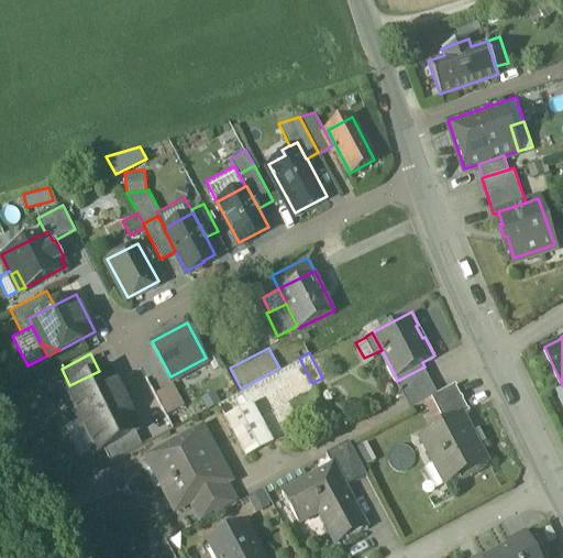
[(218,401),(245,453),(298,425),(283,398),(312,383),(299,358),(279,368),(241,389),(238,390),(227,396),(221,400),(218,401)]
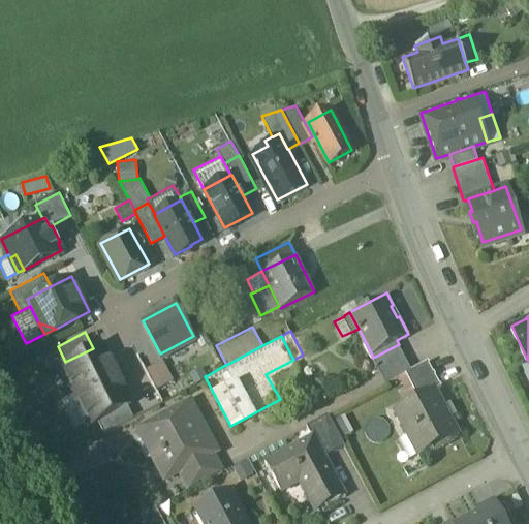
[(62,364),(75,391),(118,369),(111,355),(107,356),(101,343),(93,348),(65,362),(62,364)]
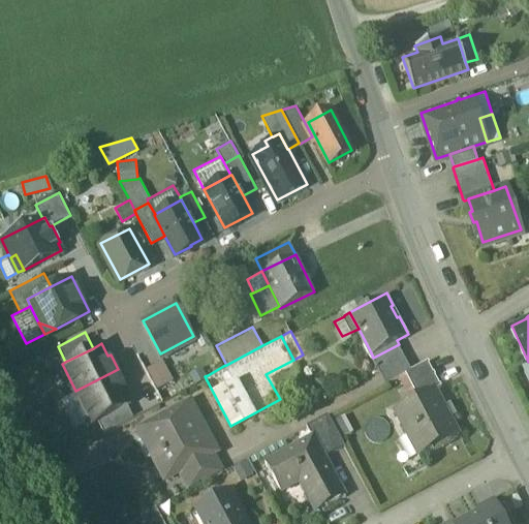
[(373,358),(379,369),(405,356),(399,344),(373,358)]
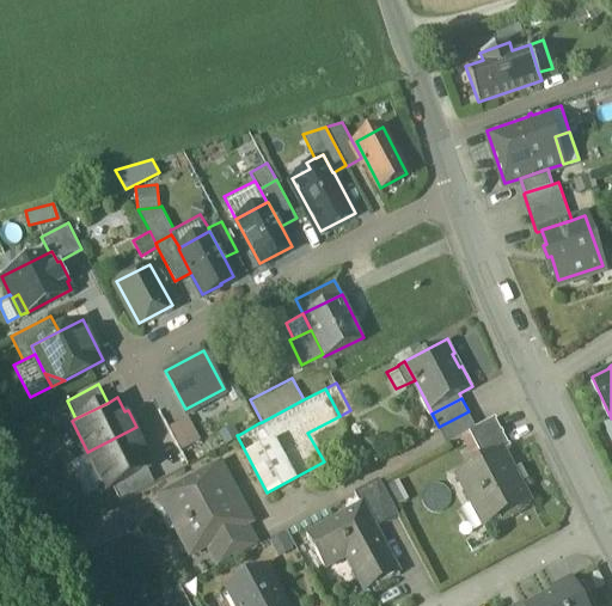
[(469,411),(439,427),(445,440),(469,428),(475,424),(469,411)]
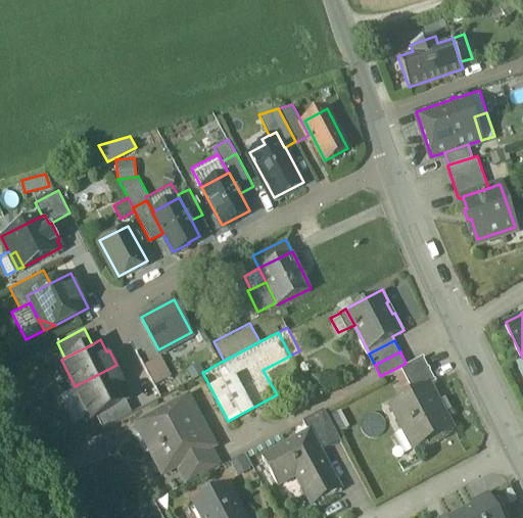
[(144,363),(154,381),(171,373),(160,354),(144,363)]
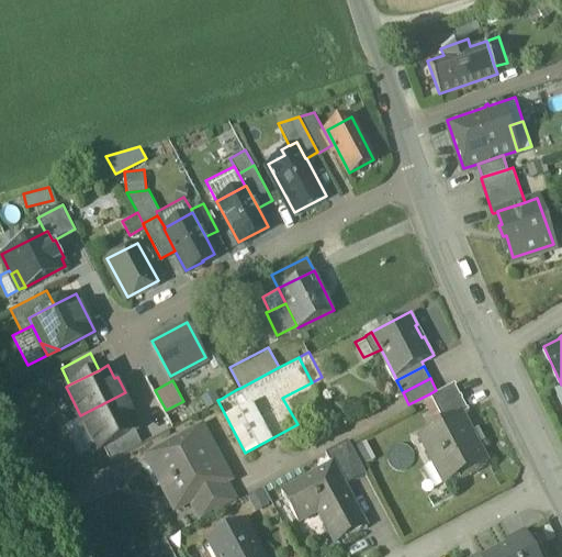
[(430,393),(444,420),(461,410),(462,411),(468,408),(453,381),(441,388),(436,390),(430,393)]
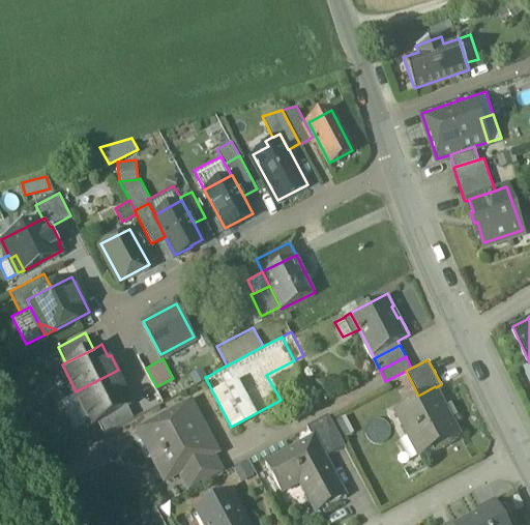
[(205,377),(208,376),(202,365),(188,372),(195,383),(205,377)]
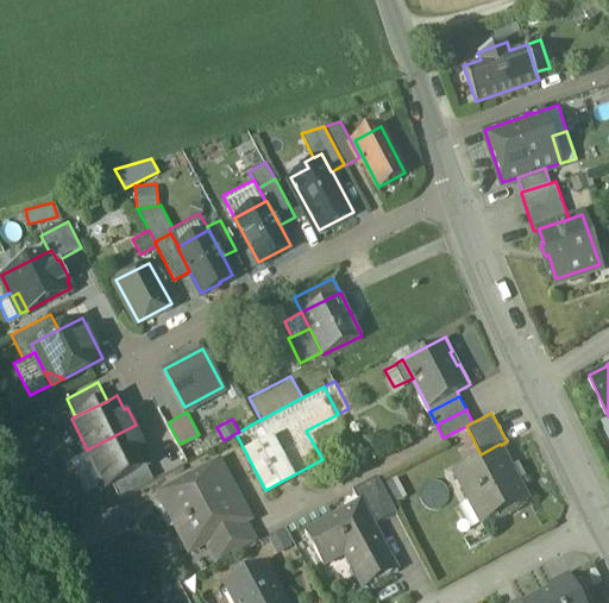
[(144,443),(136,425),(87,450),(104,484),(112,481),(146,464),(150,462),(140,444),(144,443)]
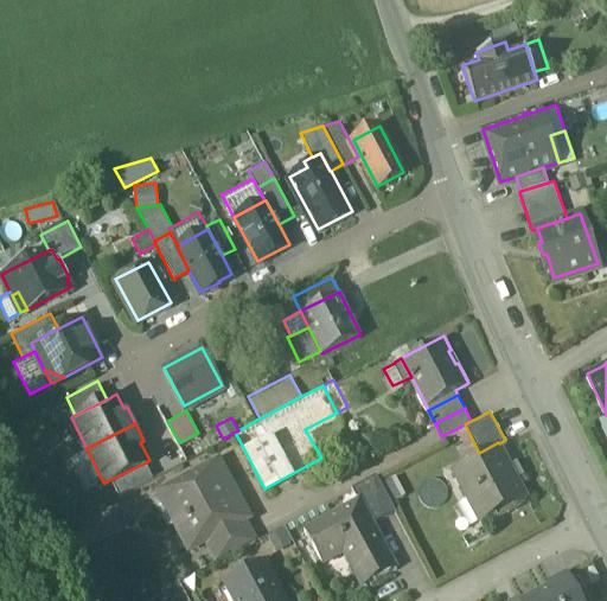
[(452,467),(479,522),(526,497),(499,443),(498,442),(479,453),(452,467)]
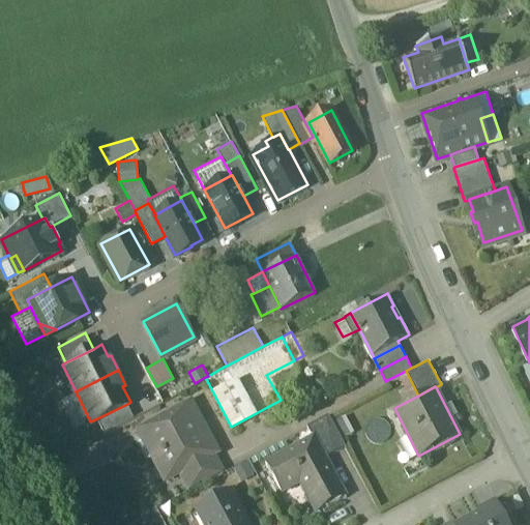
[(90,421),(76,391),(60,399),(76,429),(90,421)]
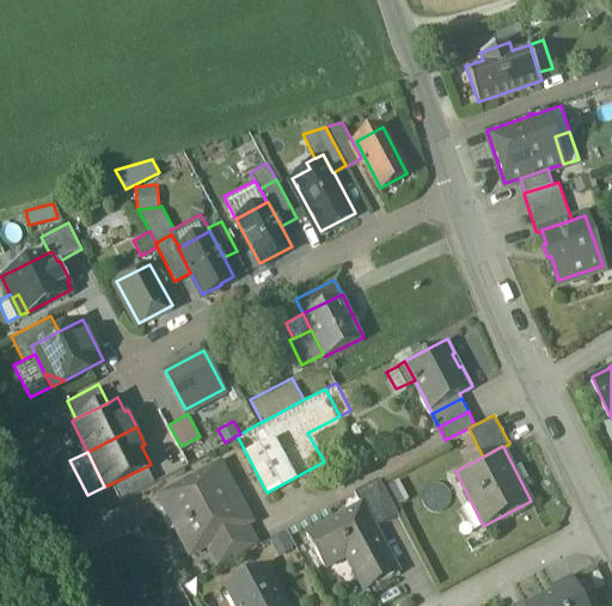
[(178,526),(191,550),(207,542),(245,521),(226,484),(230,483),(219,461),(169,489),(187,522),(178,526)]
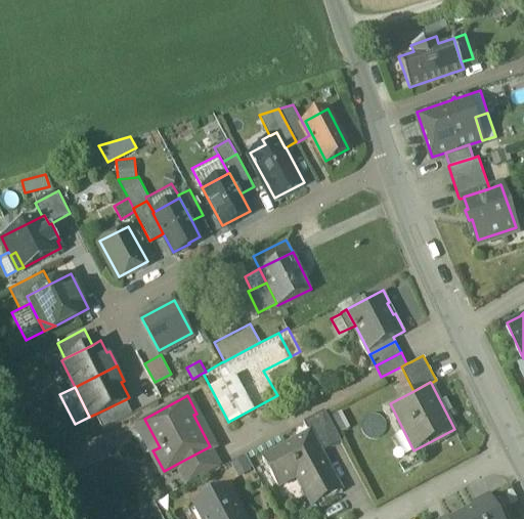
[(96,414),(102,426),(131,411),(126,399),(96,414)]
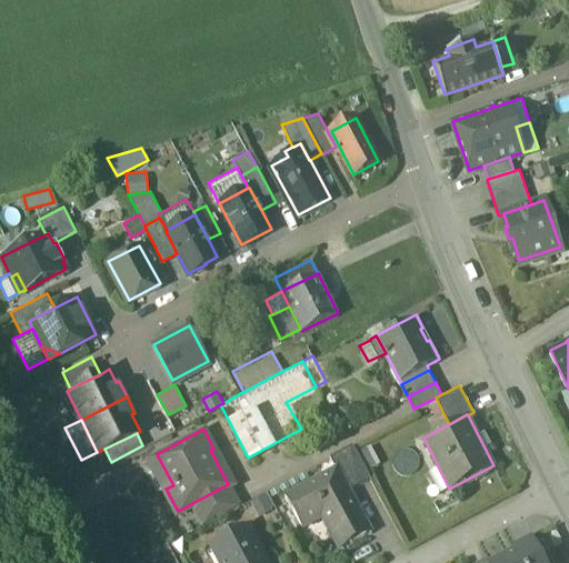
[(336,465),(347,486),(369,474),(352,443),(329,455),(335,466),(336,465)]
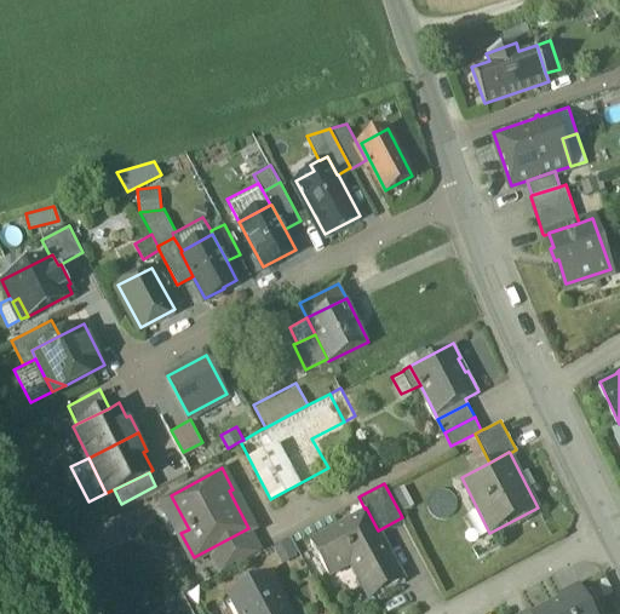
[(252,526),(233,489),(229,491),(248,528),(252,526)]
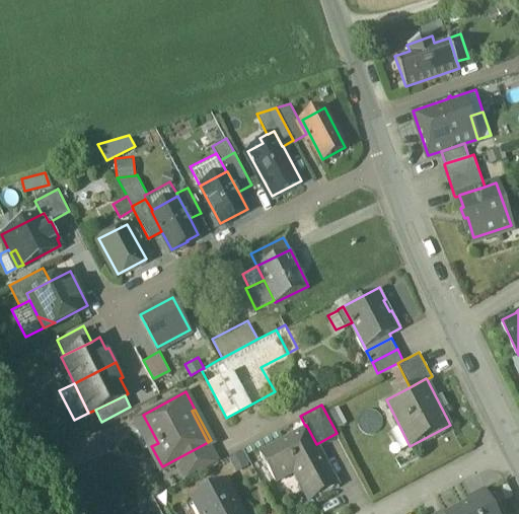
[(137,419),(151,446),(158,443),(143,415),(137,419)]
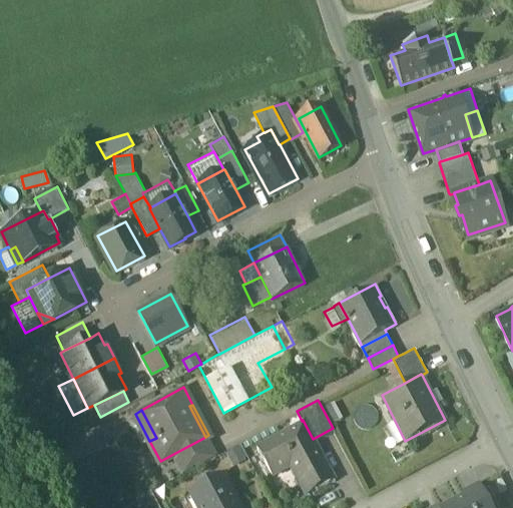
[(290,464),(304,490),(314,484),(316,488),(334,479),(313,439),(303,420),(302,421),(255,446),(271,474),(290,464)]
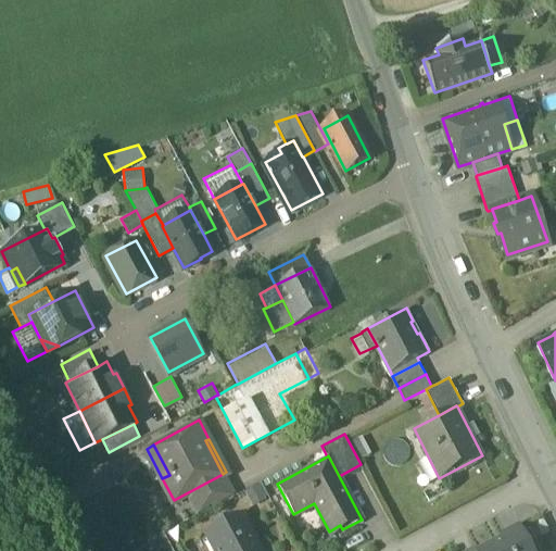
[(188,492),(199,512),(232,493),(223,474),(188,492)]
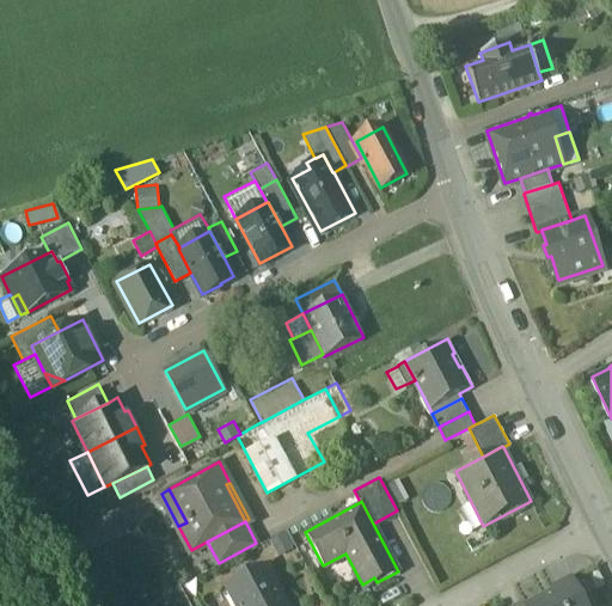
[(295,545),(287,528),(269,538),(277,555),(295,545)]
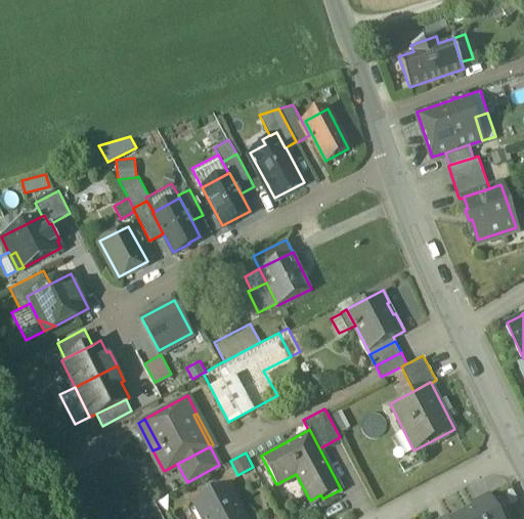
[(205,518),(244,518),(231,495),(234,494),(228,483),(194,501),(205,518)]
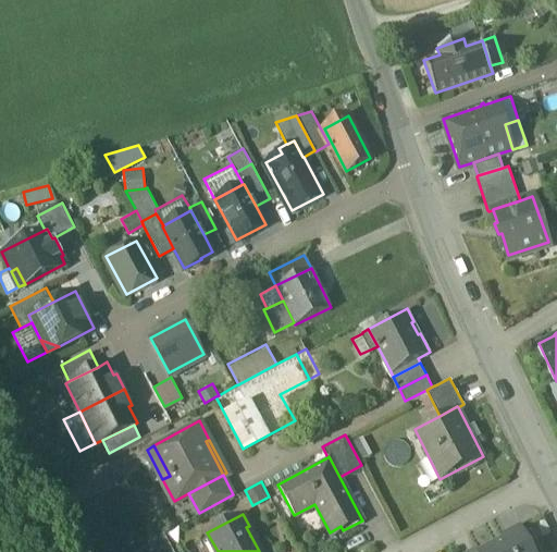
[(479,551),(533,551),(519,525),(503,534),(505,538),(479,551)]
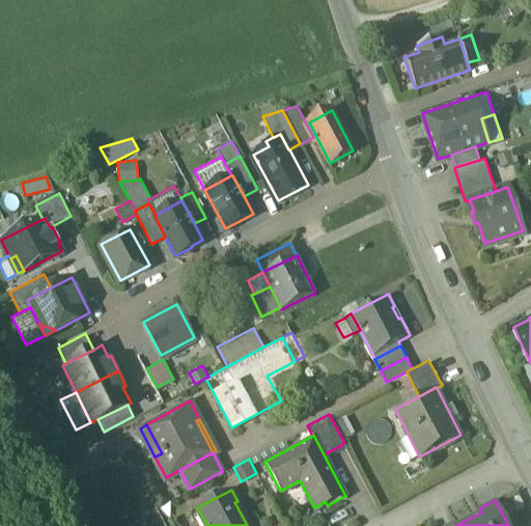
[(166,525),(156,506),(140,515),(146,525),(166,525)]
